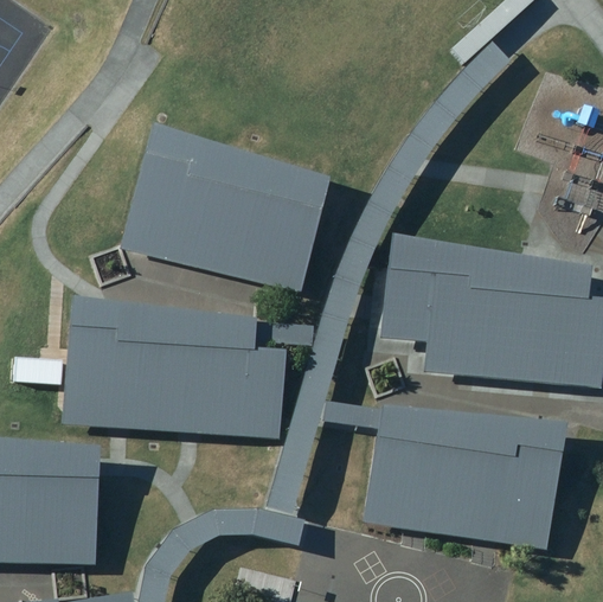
[(149,135),(122,249),(303,293),(331,179),(149,135)]
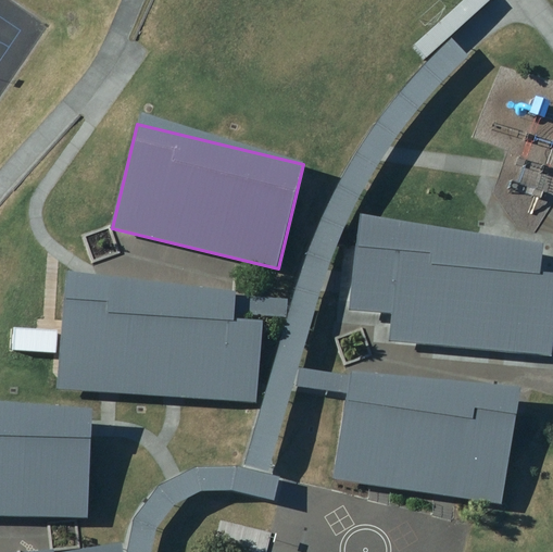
[(531,246),(348,217),(344,306),(387,311),(382,339),(549,355),(552,270),(532,270),(531,246)]
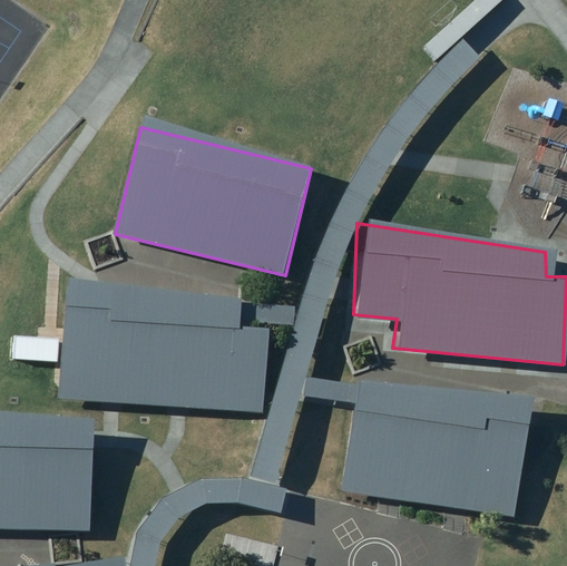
[(60,400),(264,411),(269,331),(238,330),(240,300),(66,290),(60,400)]
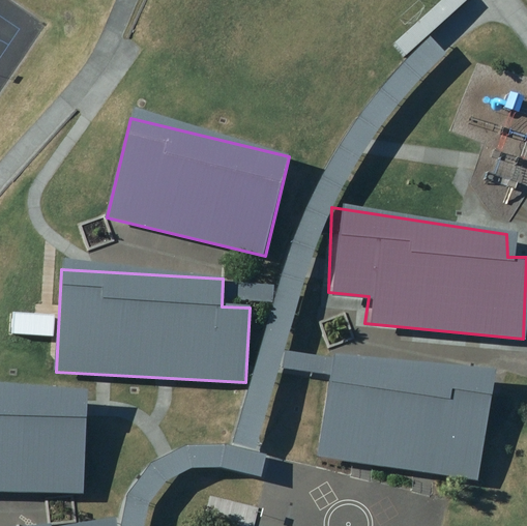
[(320,458),(478,479),(493,377),(334,354),(320,458)]
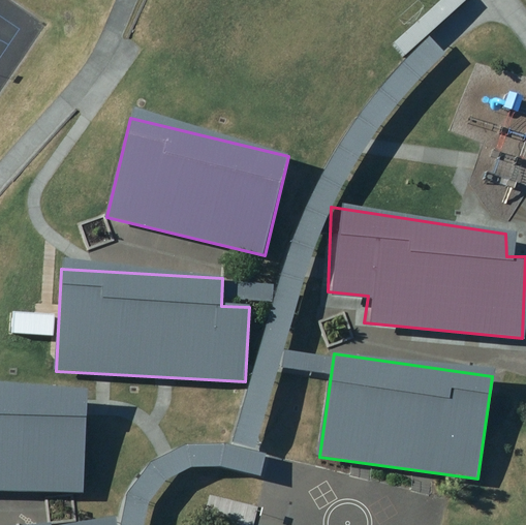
[(0,491),(84,493),(86,389),(0,387),(0,491)]
